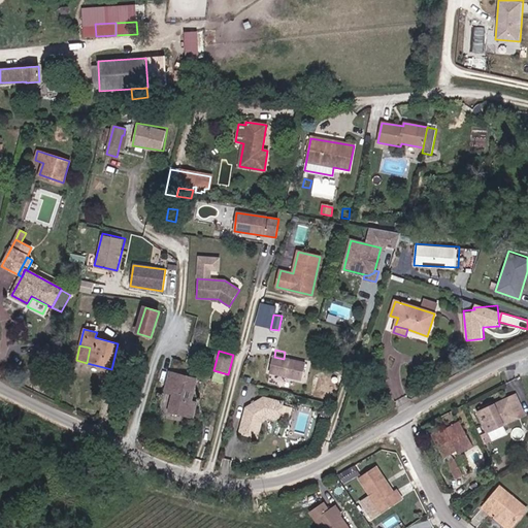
[(301,381),(305,364),(284,359),(274,357),(272,356),(269,372),(301,381)]
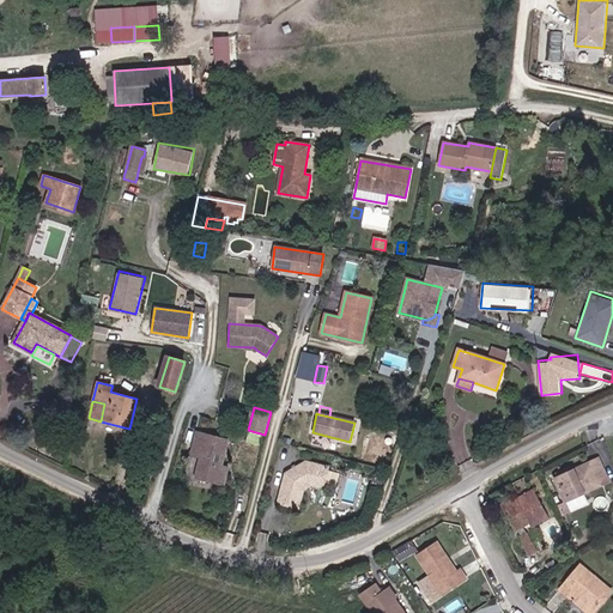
[(222,466),(228,439),(198,432),(193,448),(202,450),(200,457),(196,475),(212,479),(212,483),(224,485),(228,467),(222,466)]
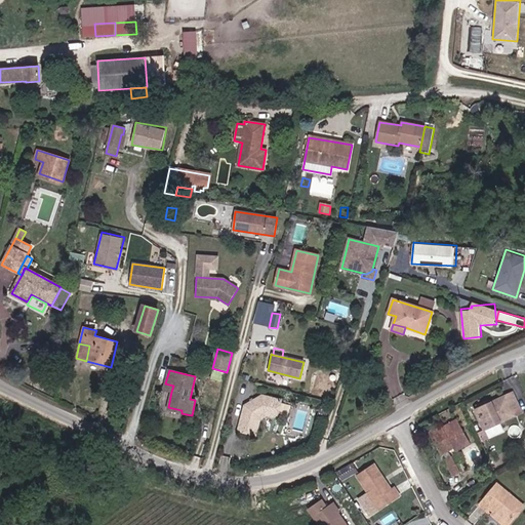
[(223,382),(225,373),(213,370),(210,379),(223,382)]
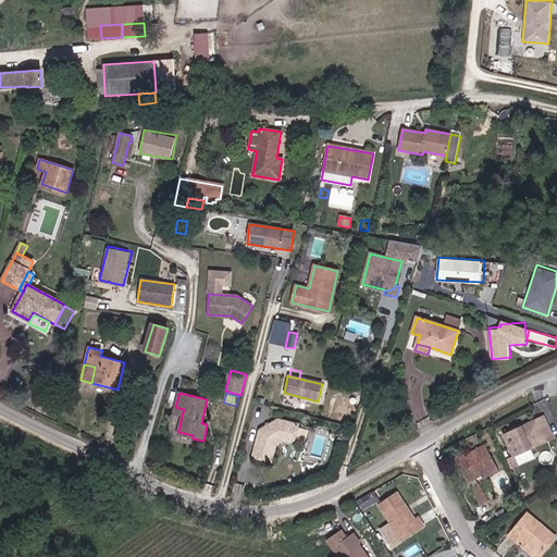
[(182,416),(184,409),(175,407),(174,413),(182,416)]
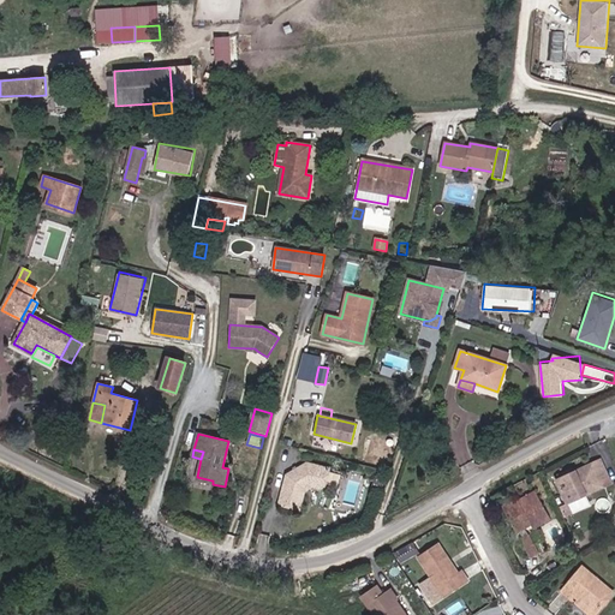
[(567,503),(611,483),(601,460),(556,481),(567,503)]
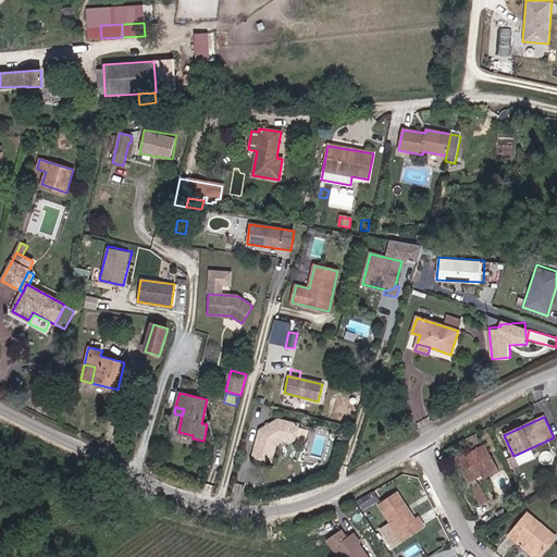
[(275,445),(283,441),(291,443),(294,441),(298,425),(279,420),(260,430),(252,457),(271,462),(275,445)]
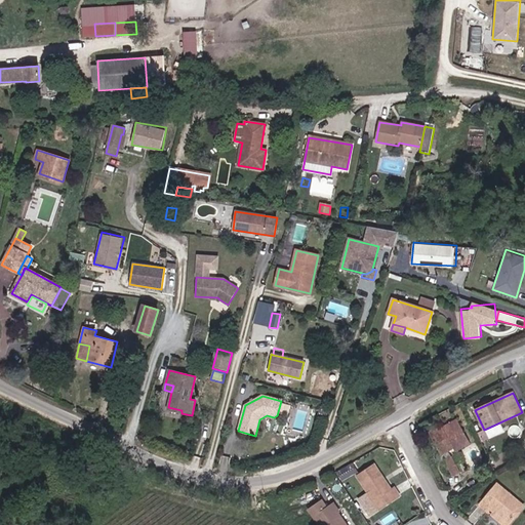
[(441,433),(458,422),(457,419),(440,430),(441,433)]
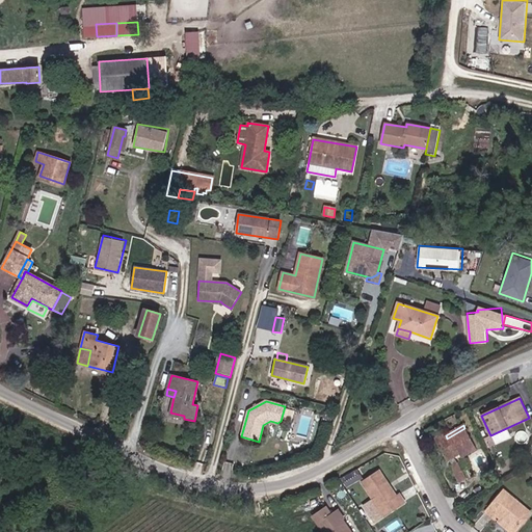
[(460,457),(476,449),(464,428),(447,439),(446,435),(435,441),(447,460),(458,454),(460,457)]
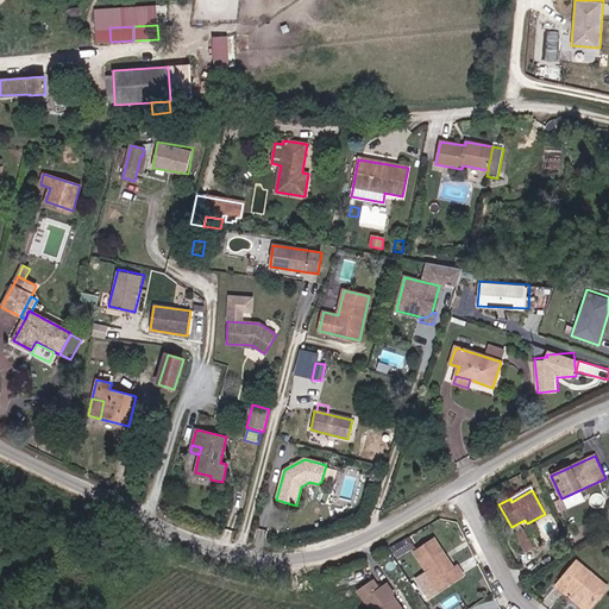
[(533,547),(523,531),(515,534),(525,552),(533,547)]
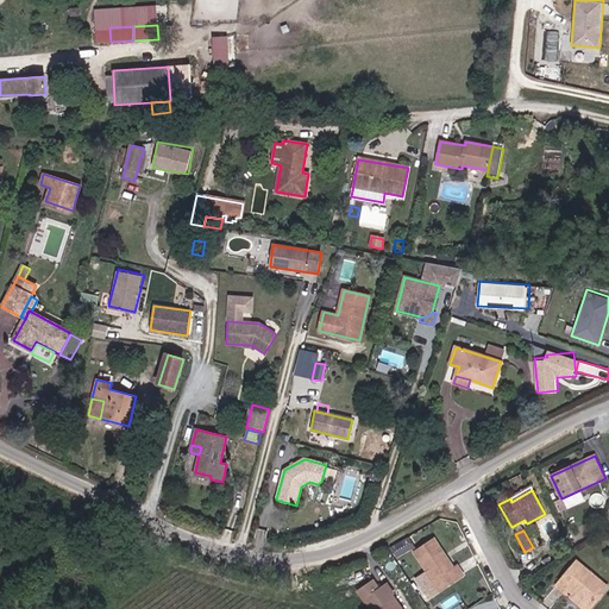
[(453,569),(434,539),(414,552),(439,591),(464,575),(457,566),(453,569)]
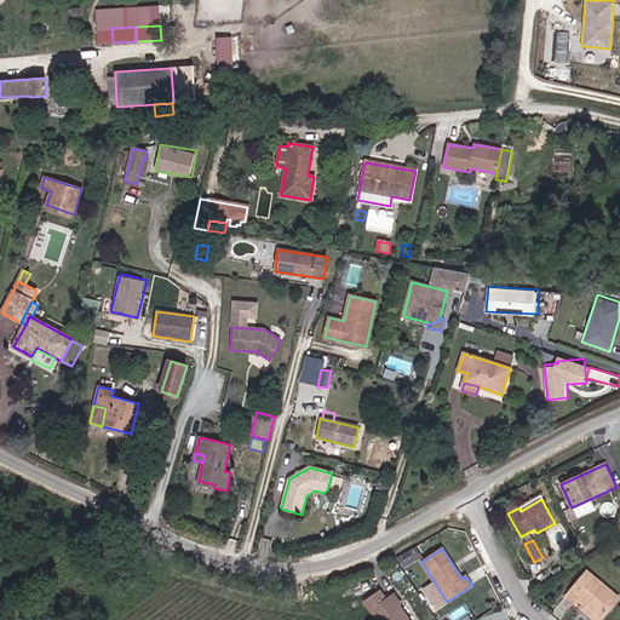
[(415,562),(409,552),(401,557),(407,567),(415,562)]
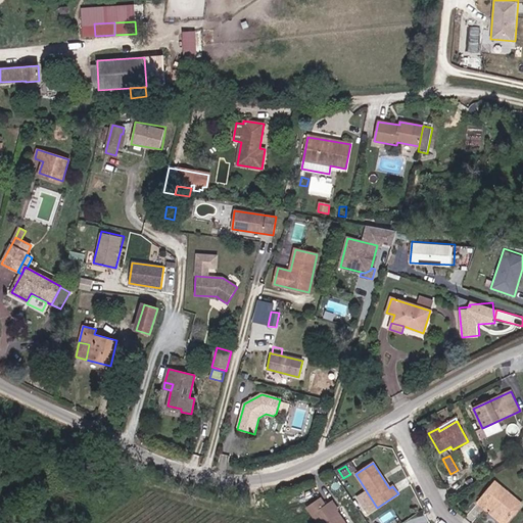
[(508,522),(522,506),(495,483),(479,503),(504,522),(508,522)]
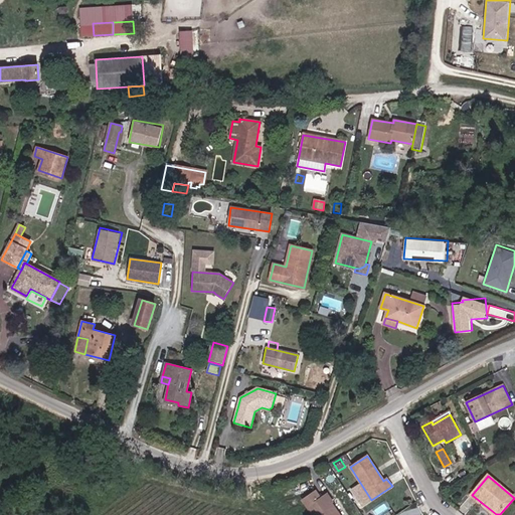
[(340,514),(325,494),(320,498),(315,490),(302,499),(312,514),(340,514)]
